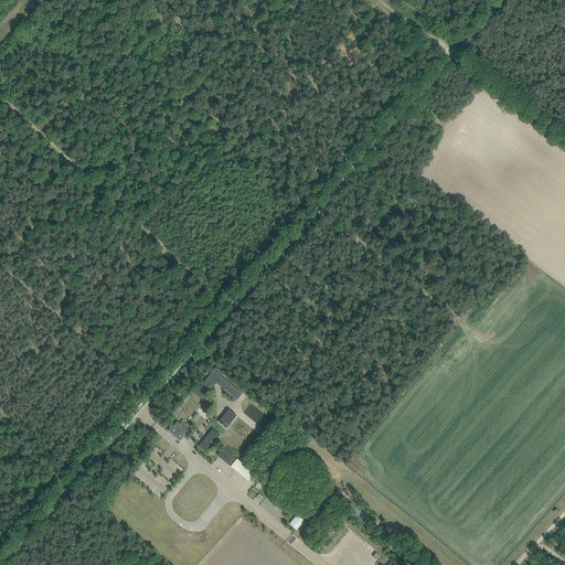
[(216,383),(237,400),(242,393),(222,376),(224,373),(216,366),(195,393),(202,400),(216,383)]
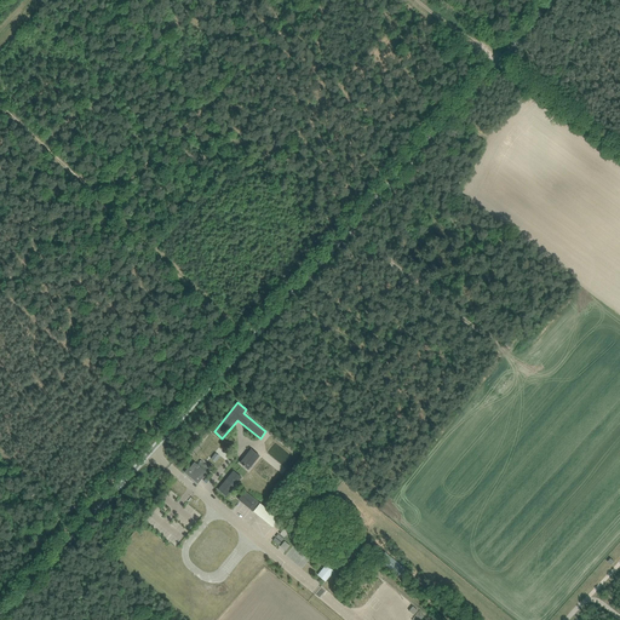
[(248,470),(259,455),(251,449),(240,463),(248,470)]
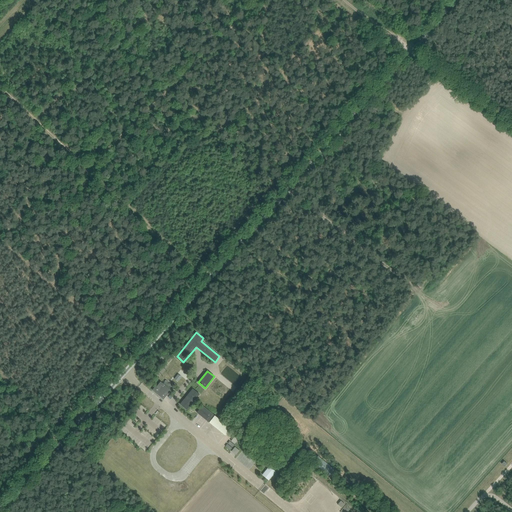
[(152,390),(153,391),(164,399),(171,390),(161,382),(157,387),(156,386),(152,390)]
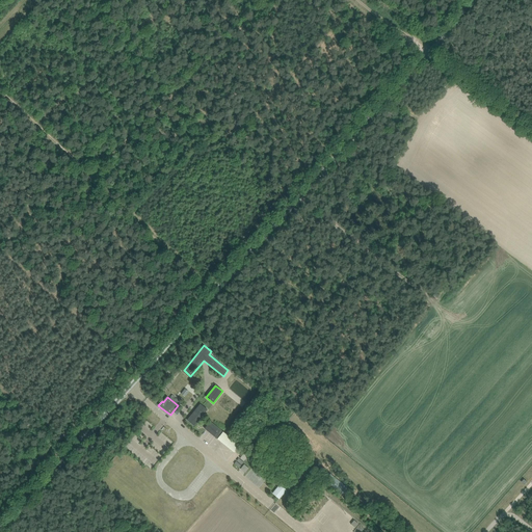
[(208,409),(201,404),(187,420),(194,426),(208,409)]
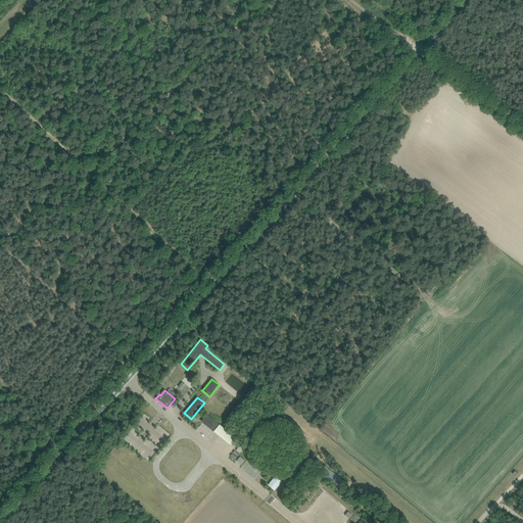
[(215,405),(209,400),(204,408),(209,412),(215,405)]
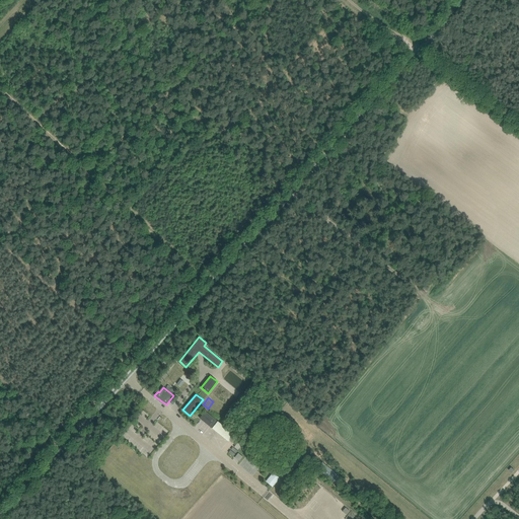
[(205,411),(200,418),(228,441),(234,434),(205,411)]
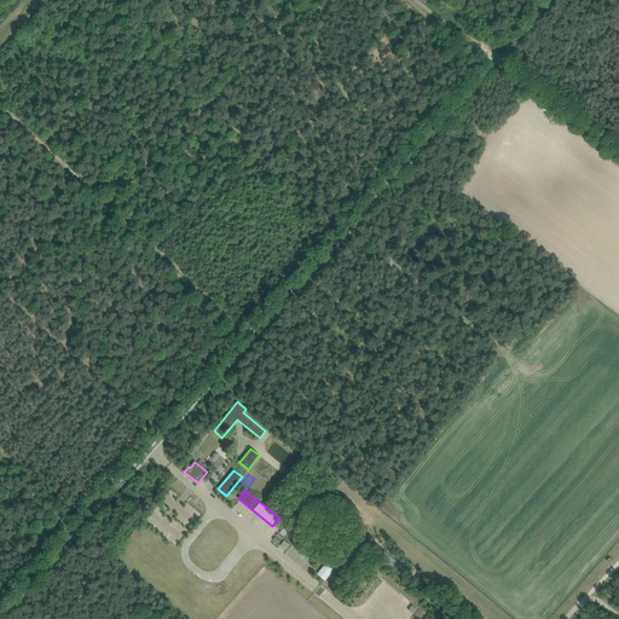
[(279,545),(285,550),(290,545),(284,541),(279,545)]
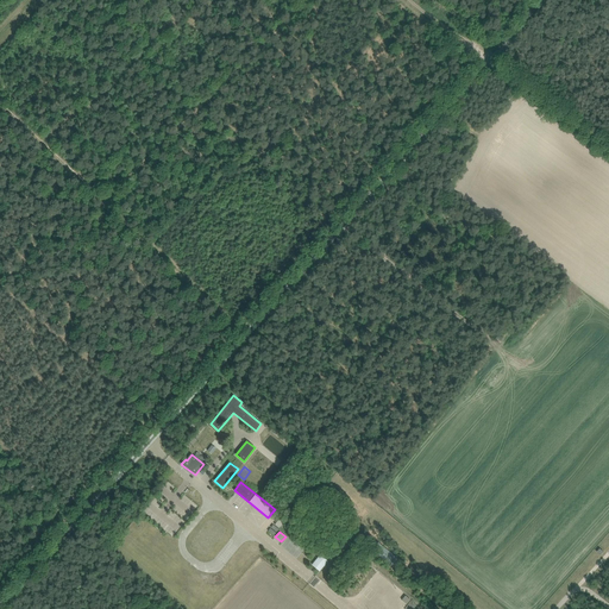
[(399,560),(378,542),(372,550),(394,567),(399,560)]
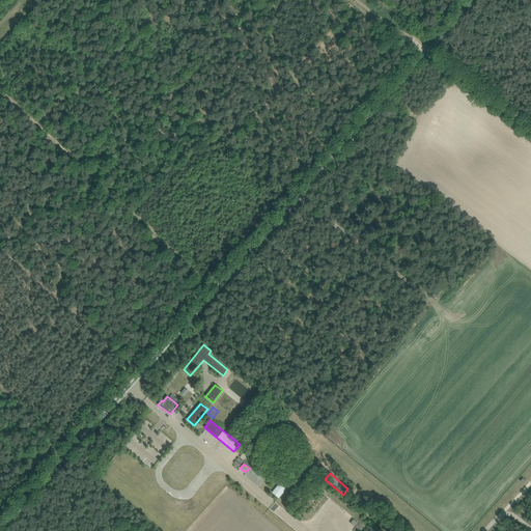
[(272,493),(279,498),(286,488),(279,483),(272,493)]
